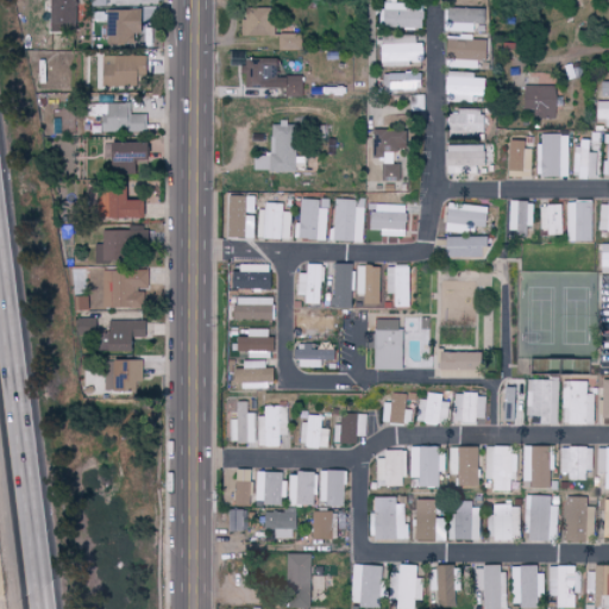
[(75,0),(50,0),(51,24),(76,23),(75,0)]
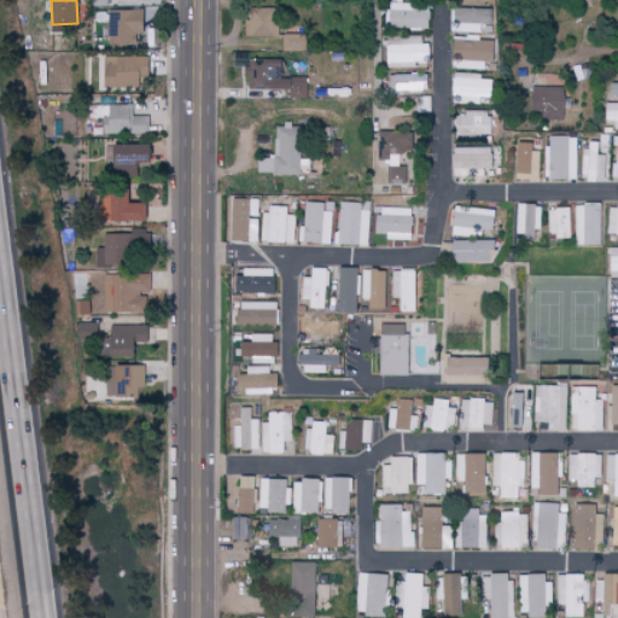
[(386,29),(425,29),(425,5),(386,4),(386,29)]
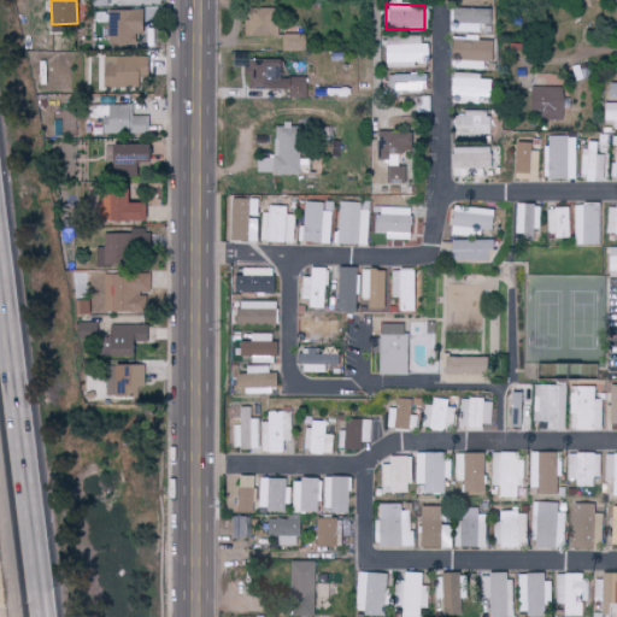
[(276,9),(246,10),(247,37),(276,37),(276,9)]
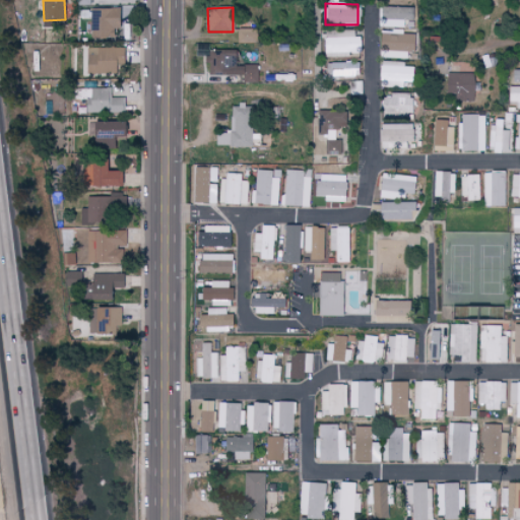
[(402,28),(402,20),(409,20),(410,8),(379,7),(378,27),(402,28)]
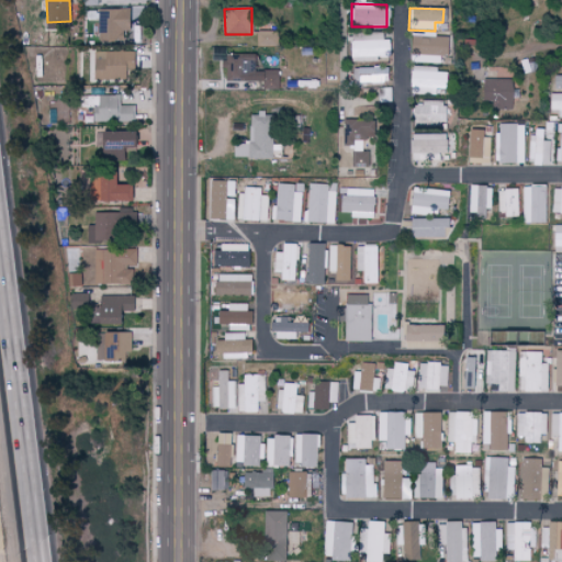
[(128,10),(99,9),(98,42),(123,42),(123,33),(127,33),(128,10)]
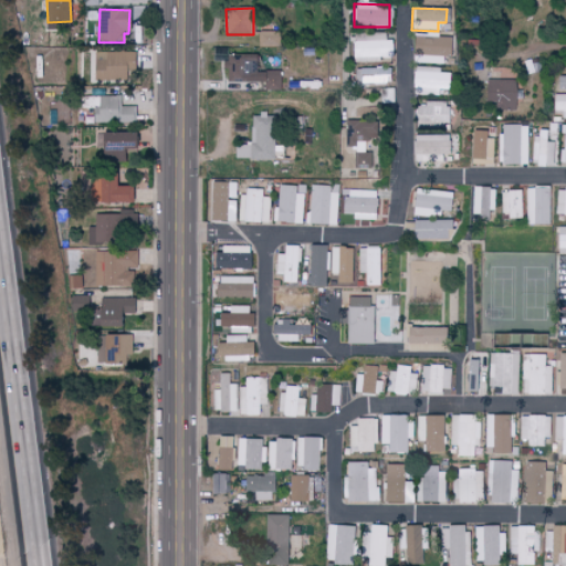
[(258,48),(280,48),(280,33),(258,32),(258,48)]
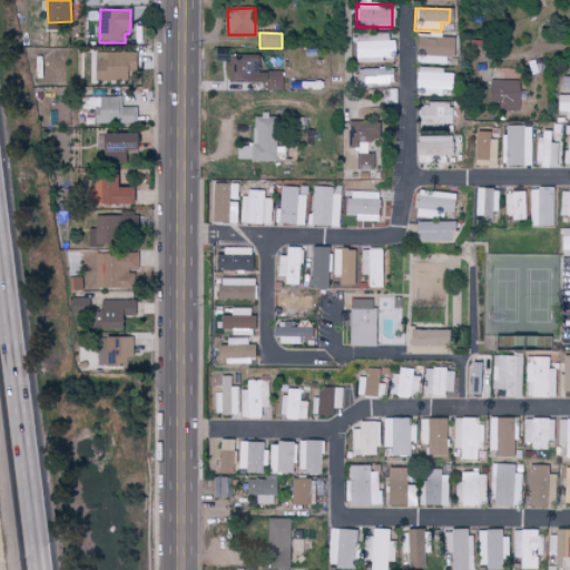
[(444,57),(451,57),(452,39),(415,37),(414,64),(444,66),(444,57)]
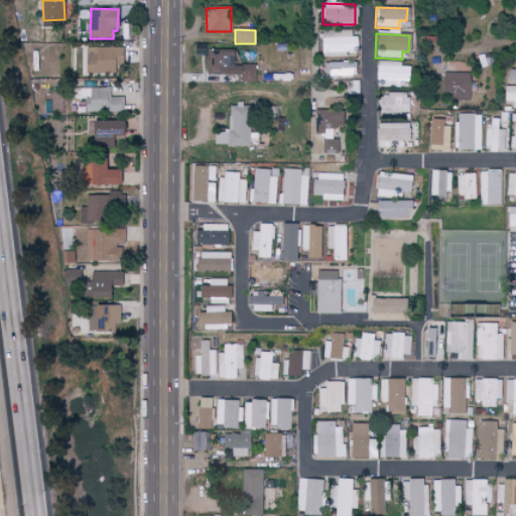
[(356,37),(321,38),(321,53),(356,52),(356,37)]
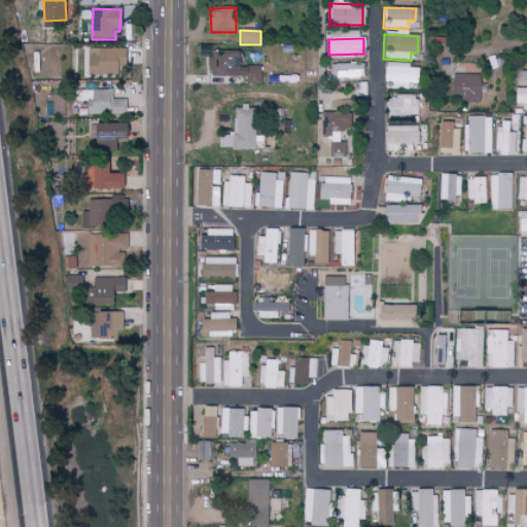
[(126,66),(127,50),(91,48),(90,75),(116,75),(117,65),(126,66)]
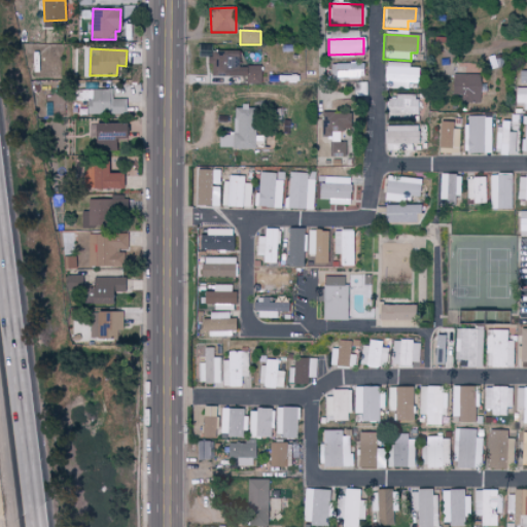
[(246,77),(246,85),(260,85),(261,67),(238,67),(238,51),(212,51),(212,77),(246,77)]
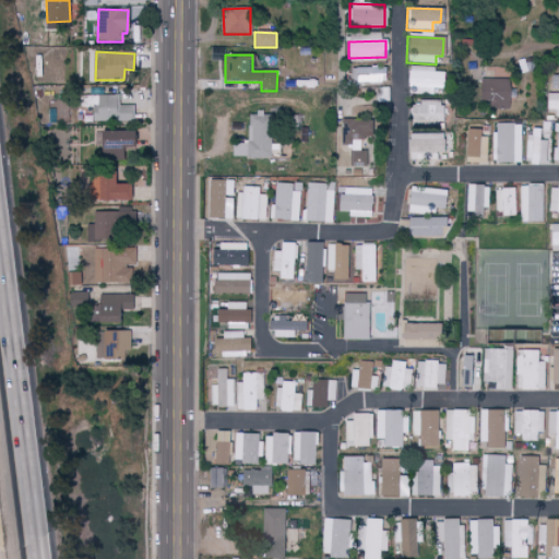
[(407,93),(430,93),(430,87),(441,87),(442,73),(433,73),(433,68),(408,67),(407,93)]
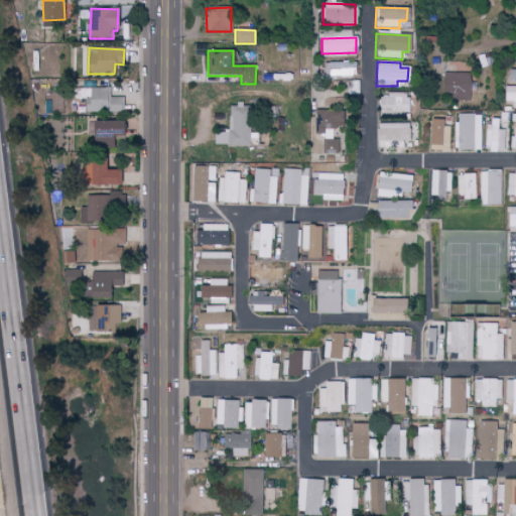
[(356,77),(355,62),(329,62),(329,78),(356,77)]
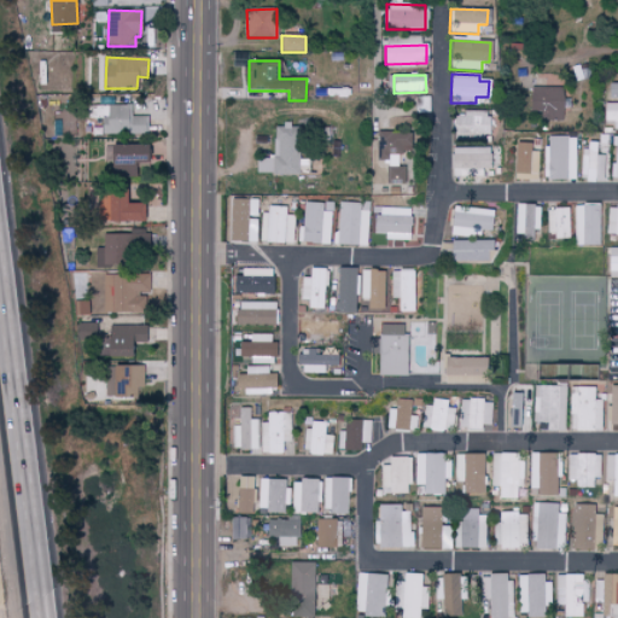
[(563,121),(563,88),(529,88),(529,112),(543,112),(544,121),(563,121)]
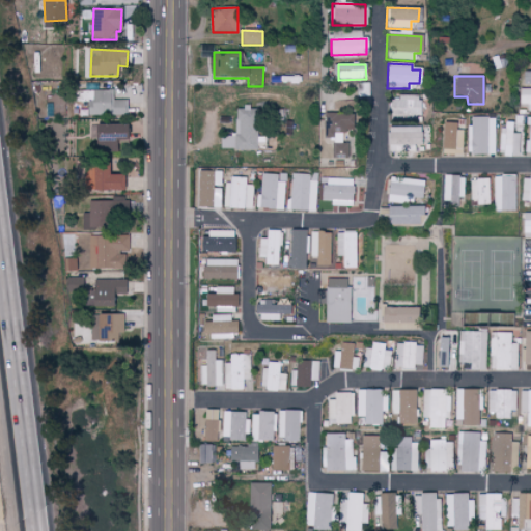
[(358,98),(370,98),(369,84),(358,84),(358,98)]
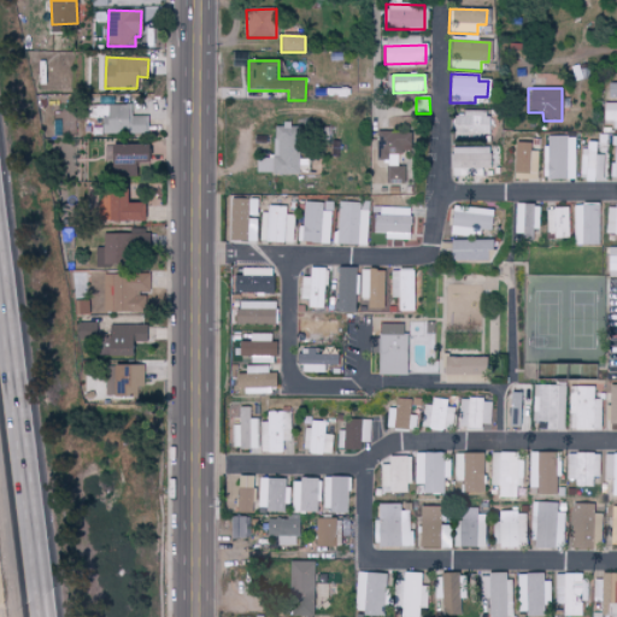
[(616,103),(606,104),(606,122),(615,122),(615,130),(616,129),(616,103)]
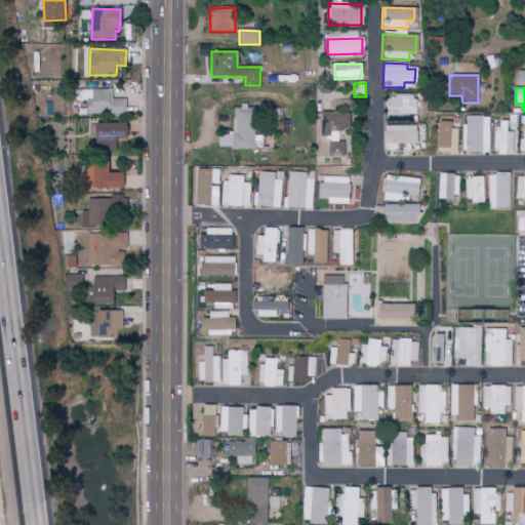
[(127,98),(115,99),(114,89),(77,90),(77,101),(87,101),(87,115),(127,114),(127,98)]
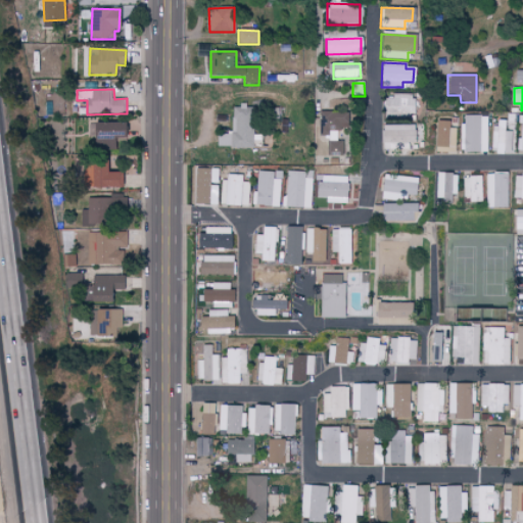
[(383,114),(412,115),(413,97),(384,95),(383,114)]
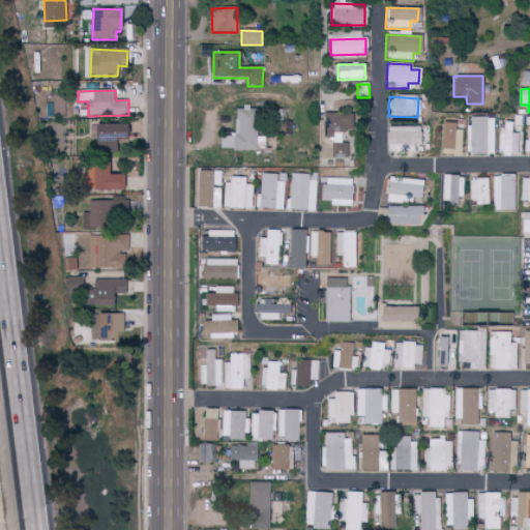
[(256,150),(257,109),(235,108),(235,137),(221,136),(221,150),(256,150)]
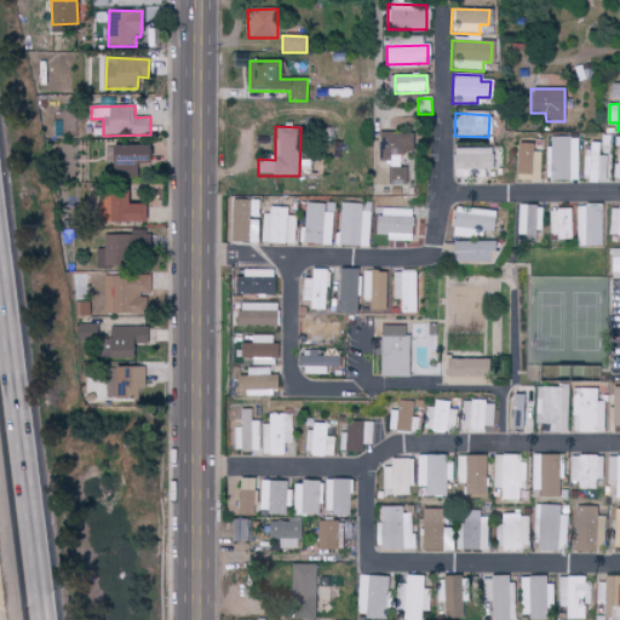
[(547,148),(546,181),(578,181),(579,138),(551,138),(551,148),(547,148)]
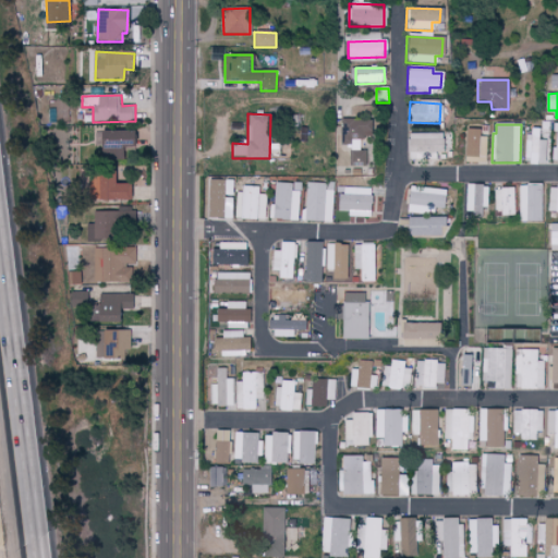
[(528,164),(546,164),(547,141),(540,141),(541,129),(529,129),(528,164)]
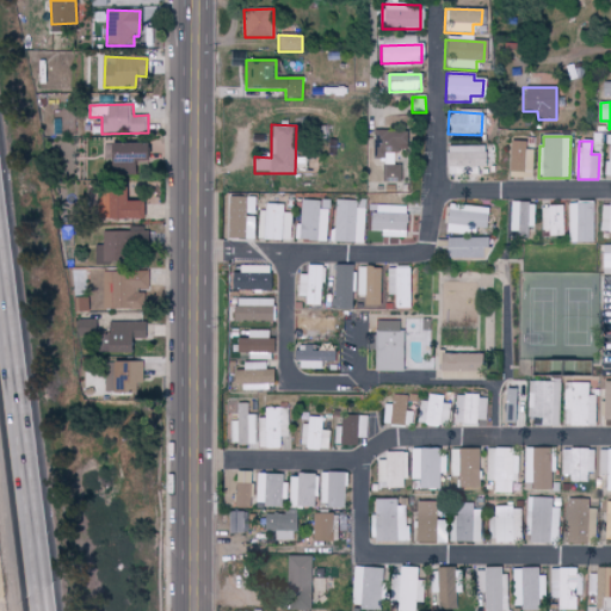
[(532,179),(532,150),(525,150),(525,142),(511,142),(511,178),(532,179)]
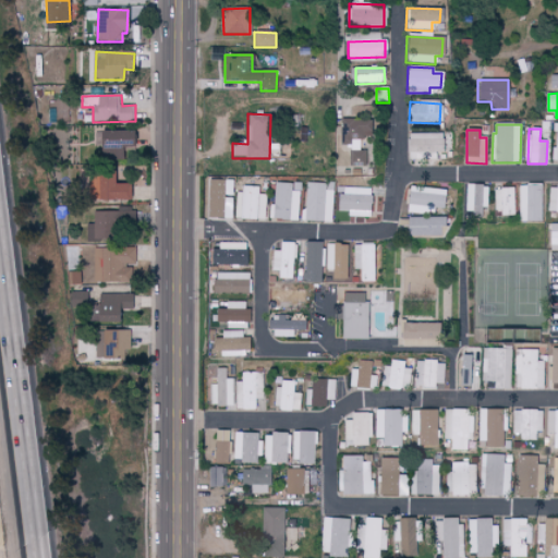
[(121,154),(121,148),(132,147),(131,131),(99,132),(100,155),(121,154)]
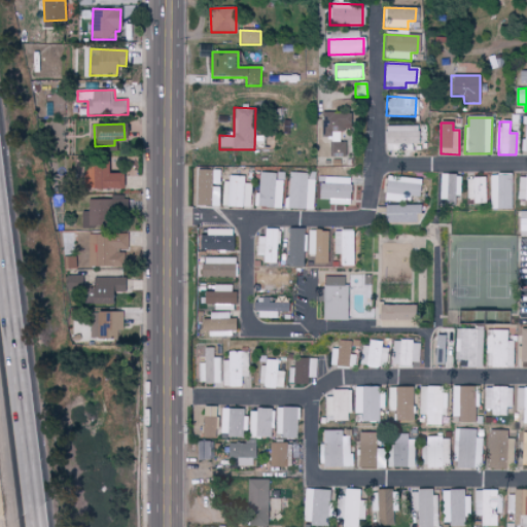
[(386,151),(409,150),(409,144),(417,144),(416,127),(385,128),(386,151)]
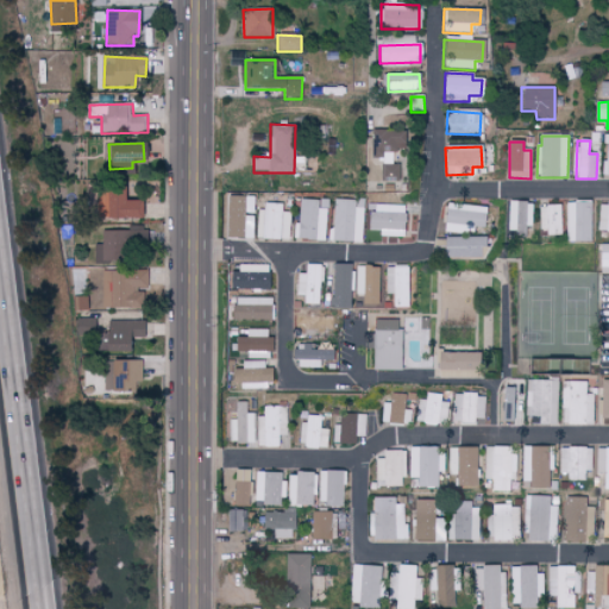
[(139,219),(139,202),(124,202),(123,188),(112,188),(113,219),(139,219)]
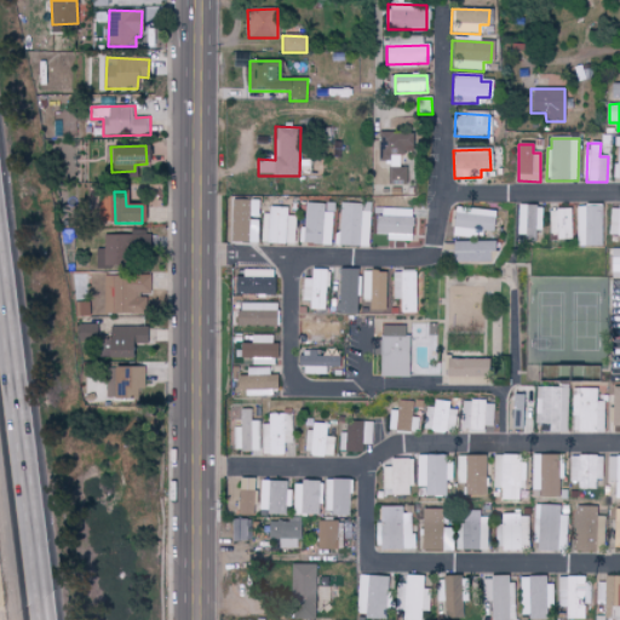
[(258,200),(237,200),(236,244),(248,245),(248,230),(257,231),(258,200)]
